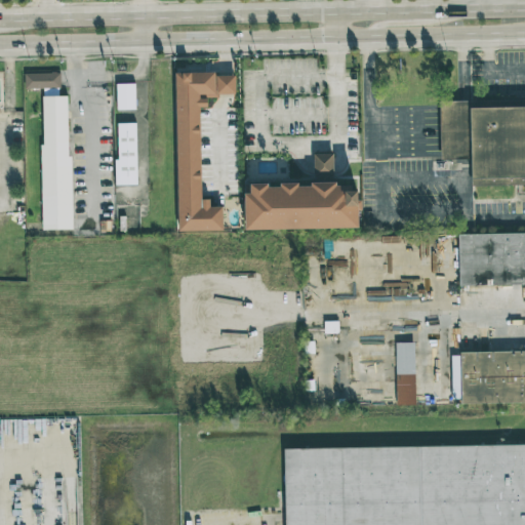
[(59,73),(25,73),(25,88),(59,88),(59,73)]
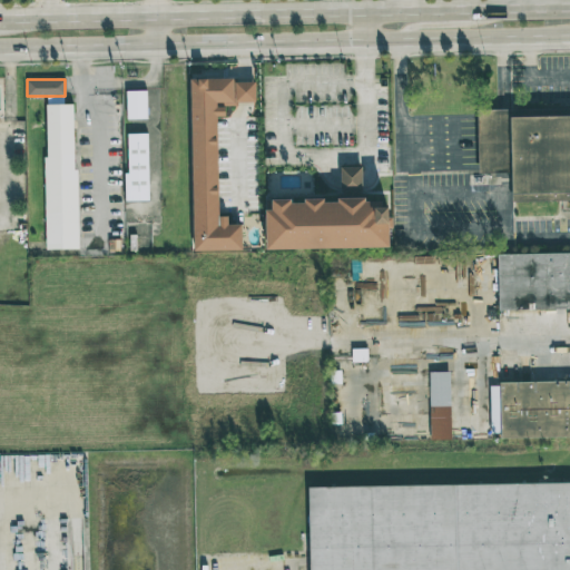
[(193,252),(241,251),(241,225),(227,226),(226,219),(218,219),(216,117),(224,117),(224,104),(252,102),(251,80),(243,80),(190,81),(193,252)]
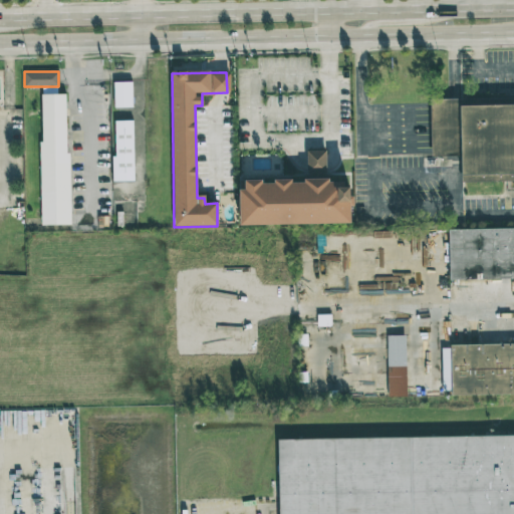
[(132,82),(112,82),(112,108),(132,108),(132,82)]
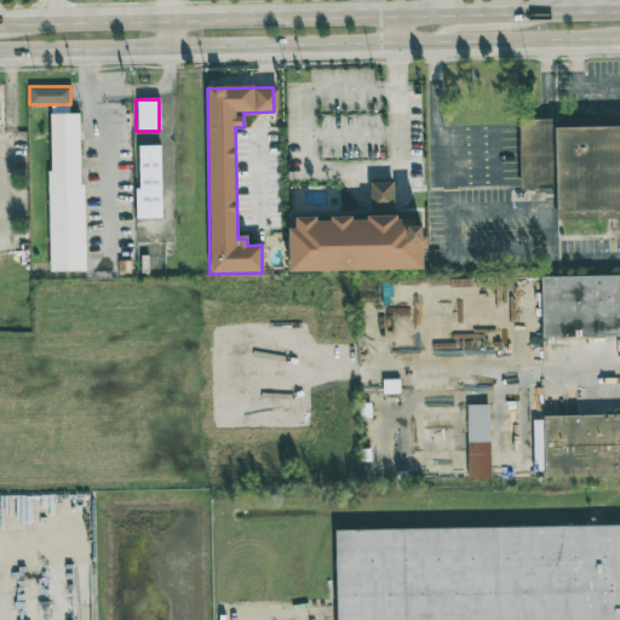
[(49,271),(81,271),(81,114),(47,114),(49,271)]
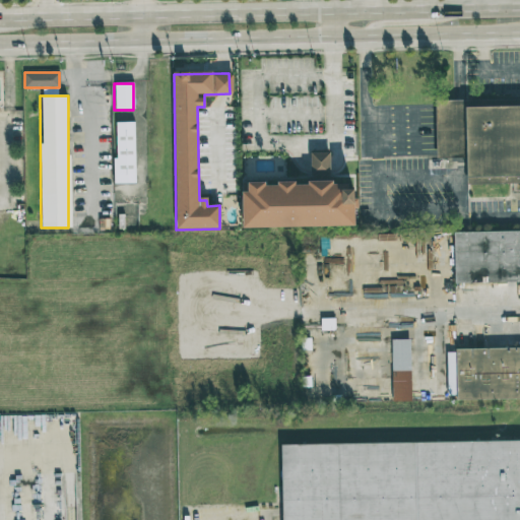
[(465,184),(519,183),(519,99),(435,101),(435,161),(464,160),(465,184)]
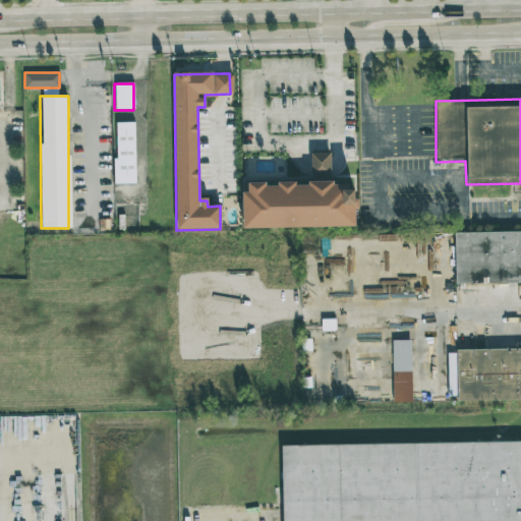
[(115,184),(134,183),(134,122),(115,122),(115,184)]
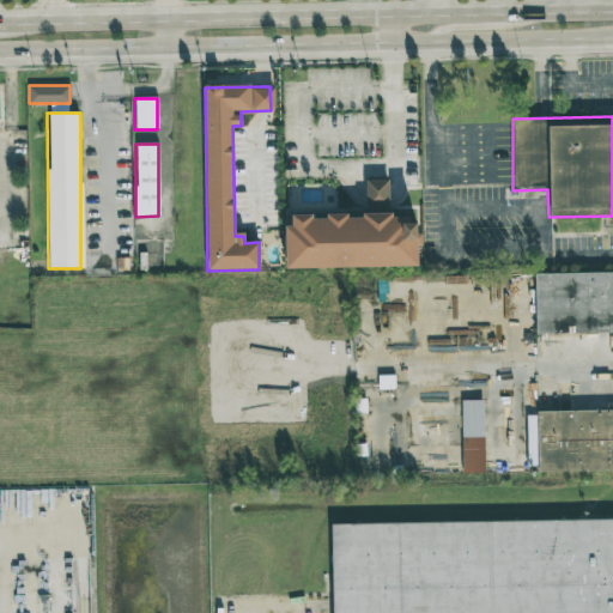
[(286,269),(420,267),(419,224),(401,224),(400,214),(388,214),(388,180),(365,180),(365,206),(382,206),(383,214),(292,216),(292,226),(286,226),(286,269)]
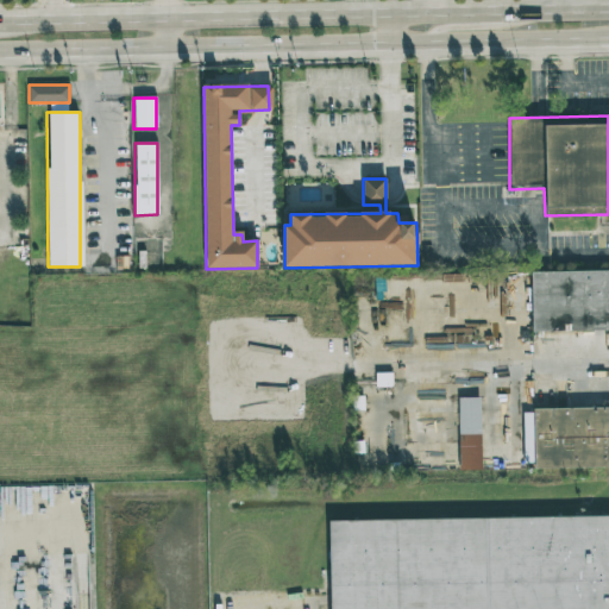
[(608,269),(531,271),(531,332),(608,330),(608,269)]
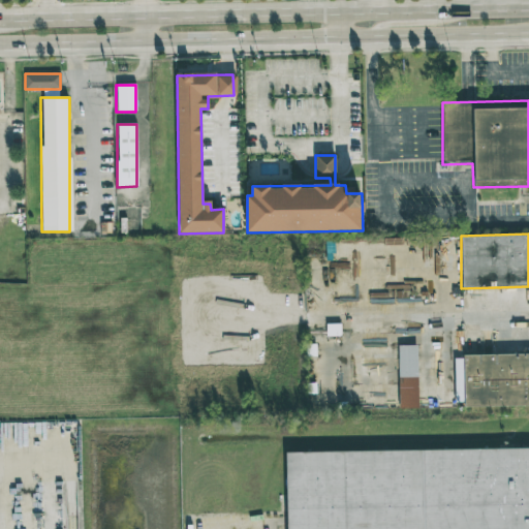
[(327,336),(341,336),(341,324),(327,323),(327,336)]
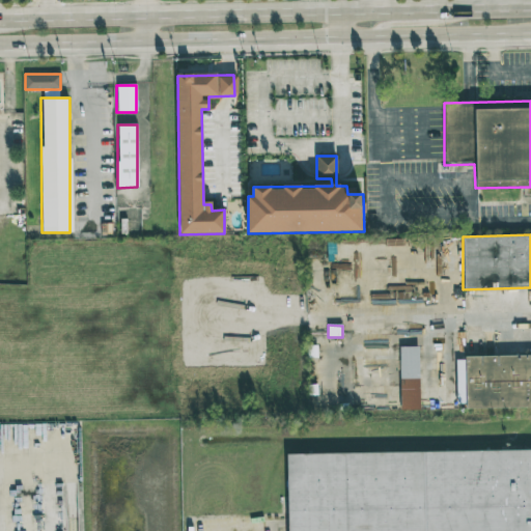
[(401,410),(420,410),(419,346),(399,347),(401,410)]
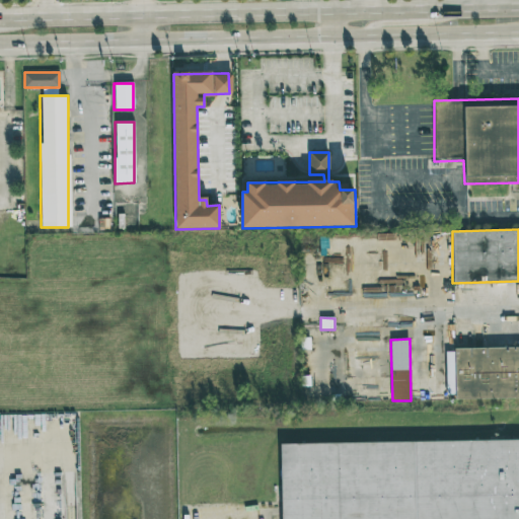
[(518,398),(518,347),(445,348),(445,399),(518,398)]
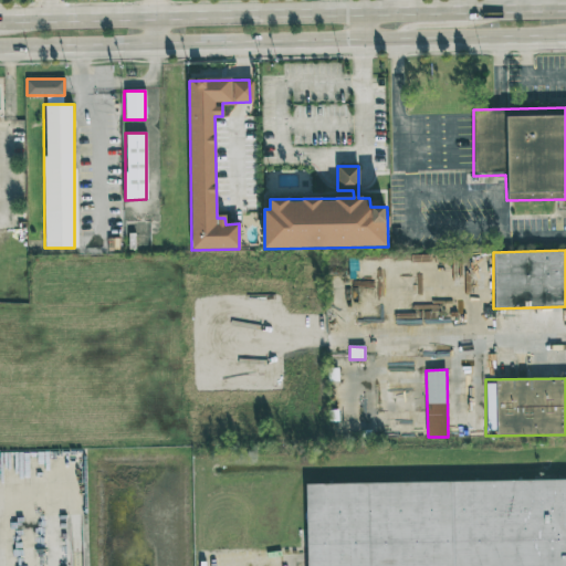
[(565,565),(565,480),(306,483),(306,565),(565,565)]
